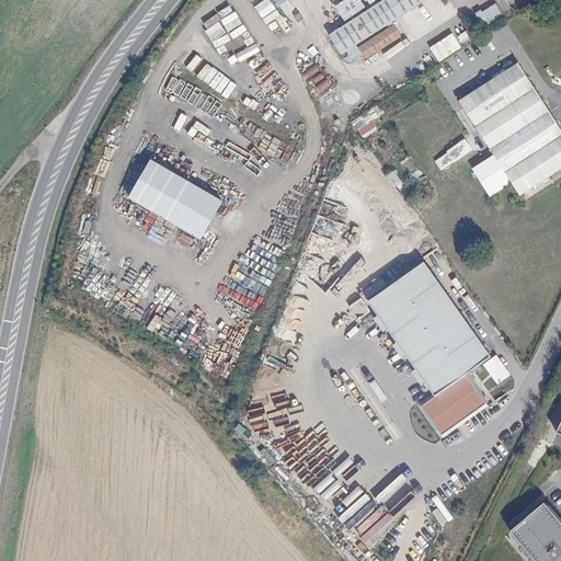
[(227,0),(226,0),(215,8),(221,20),(235,12),(227,0)]
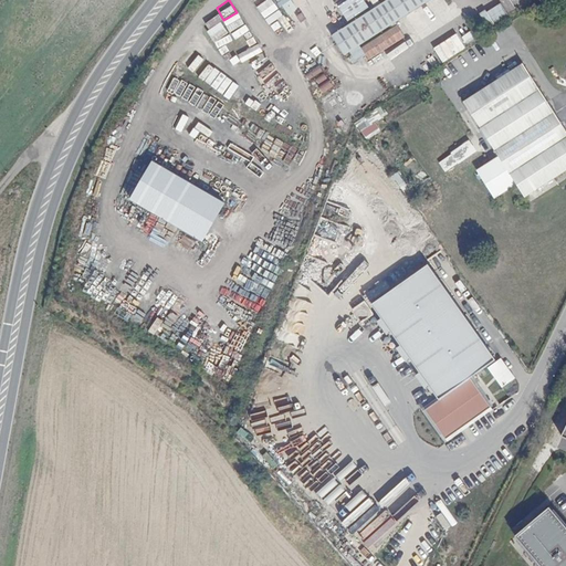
[(251,0),(281,39),(295,29),(286,17),(296,9),(289,0),(251,0)]
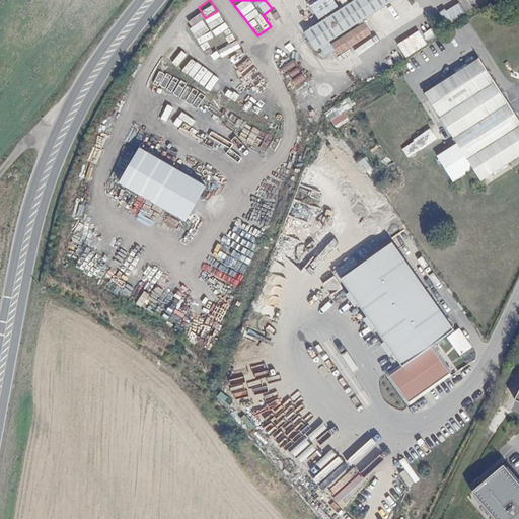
[(347,0),(302,28),(314,48),(387,0),(347,0)]
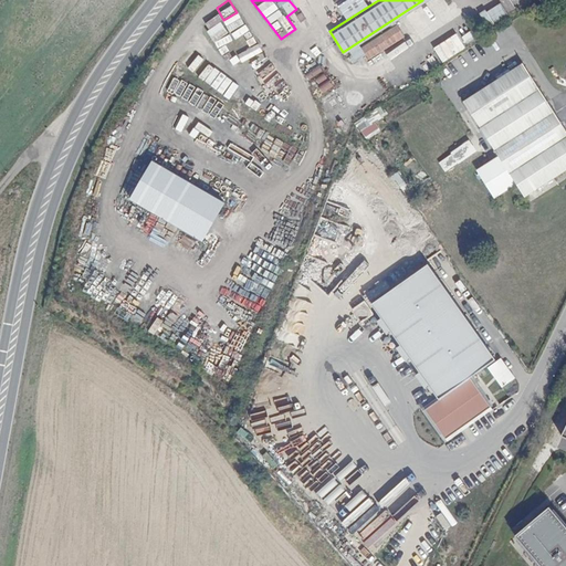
[(486,11),(492,22),(506,14),(501,4),(486,11)]
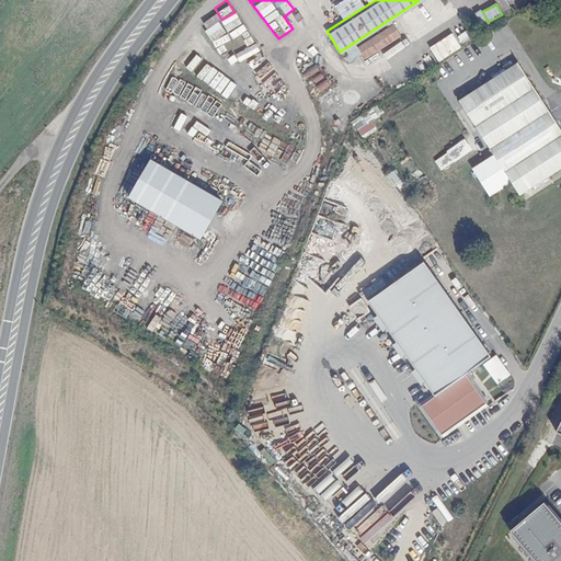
[(217,15),(203,23),(219,55),(237,46),(240,53),(235,55),(240,63),(260,53),(241,16),(224,26),(217,15)]
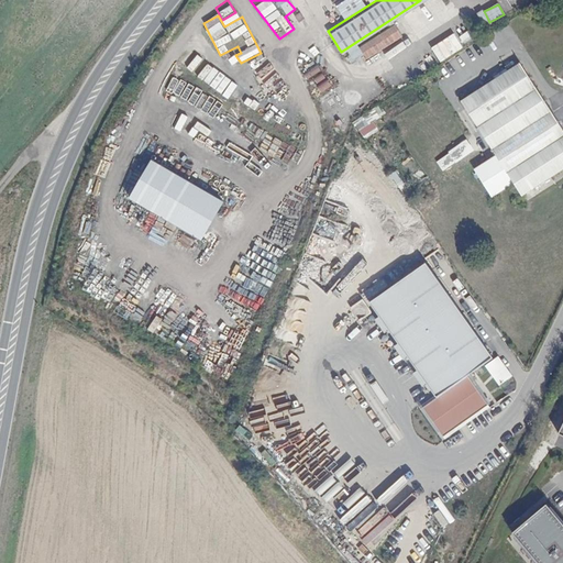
[(460,48),(473,41),(470,34),(456,42),(460,48)]
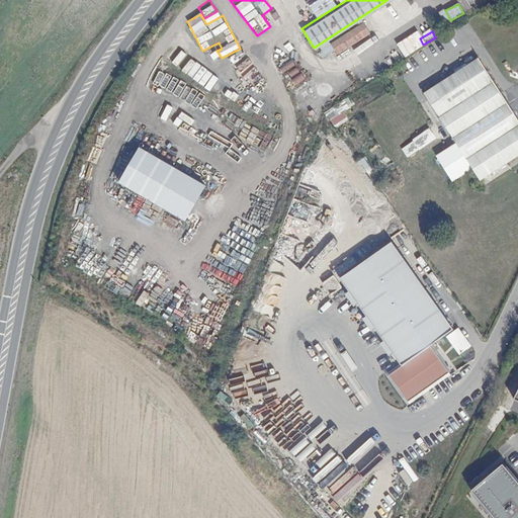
[(408,38),(404,41),(411,52),(415,48),(408,38)]
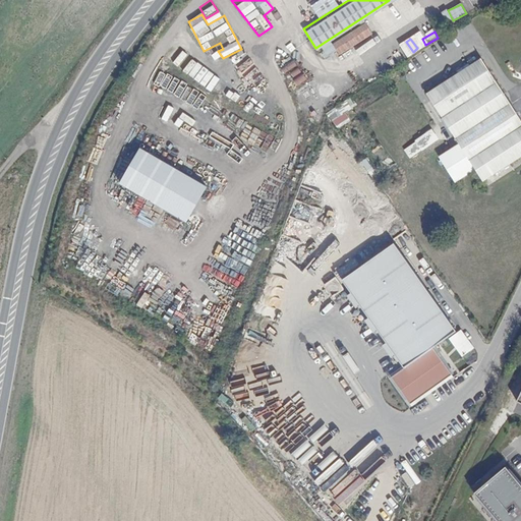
[(164,63),(218,94),(219,92),(230,98),(236,88),(171,50),(164,63)]
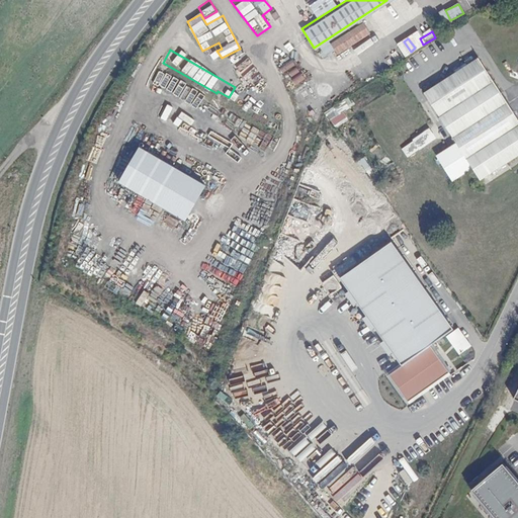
[(517,116),(479,54),(423,89),(454,140),(436,151),(452,178),(471,166),(479,178),(517,152),(517,116)]
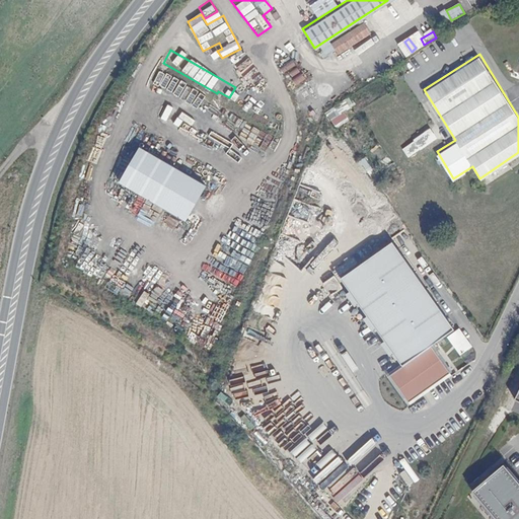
[(246,59),(236,69),(247,80),(257,69),(246,59)]
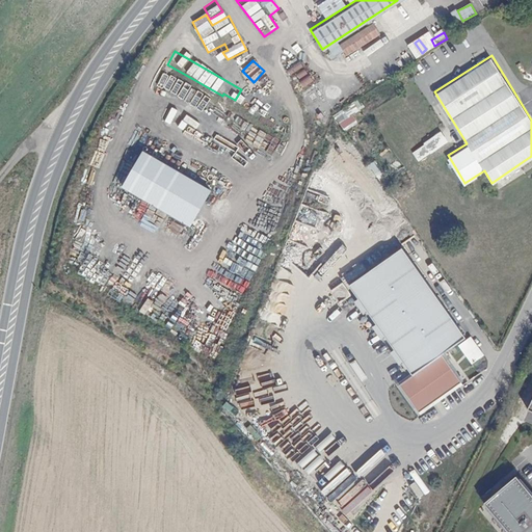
[(320,98),(310,87),(316,82),(298,62),(287,72),(306,90),(301,95),(312,105),(320,98)]
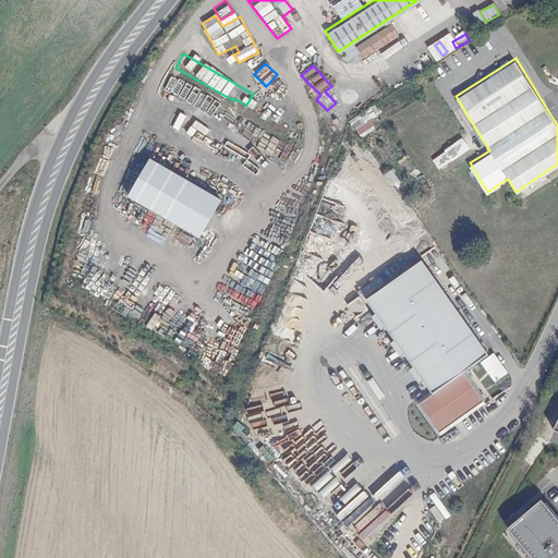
[(204,112),(209,104),(199,96),(193,105),(204,112)]
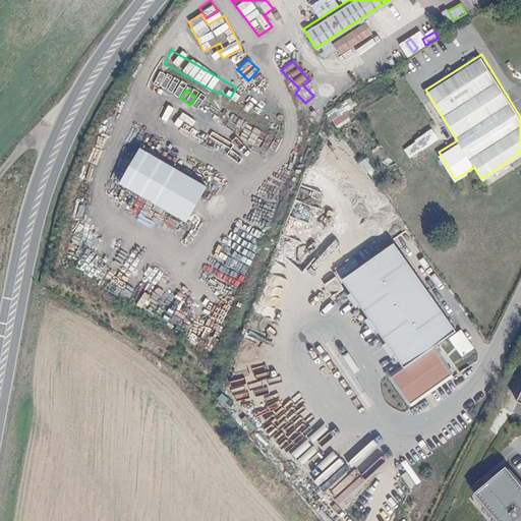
[(337,129),(350,120),(345,113),(356,106),(350,98),(326,113),(337,129)]
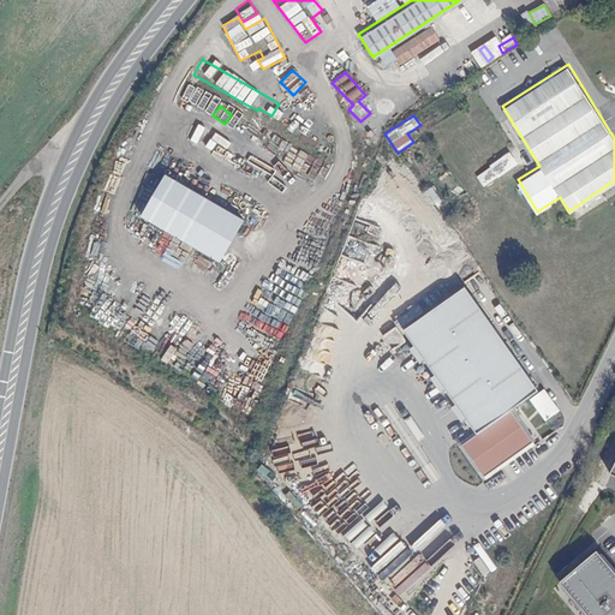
[(248,165),(244,175),(260,181),(264,171),(248,165)]
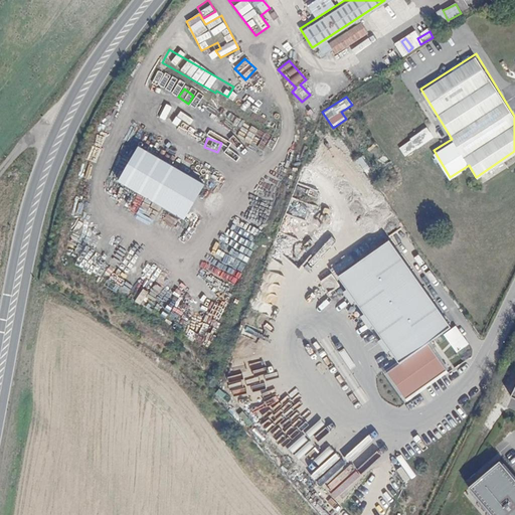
[(138,149),(118,183),(184,220),(204,186),(138,149)]
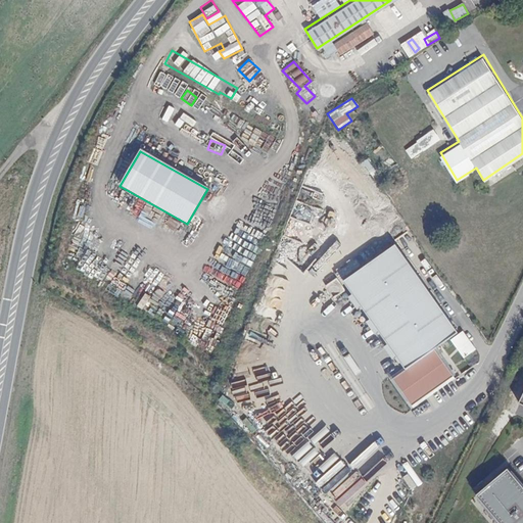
[(175,240),(185,225),(172,217),(161,232),(175,240)]
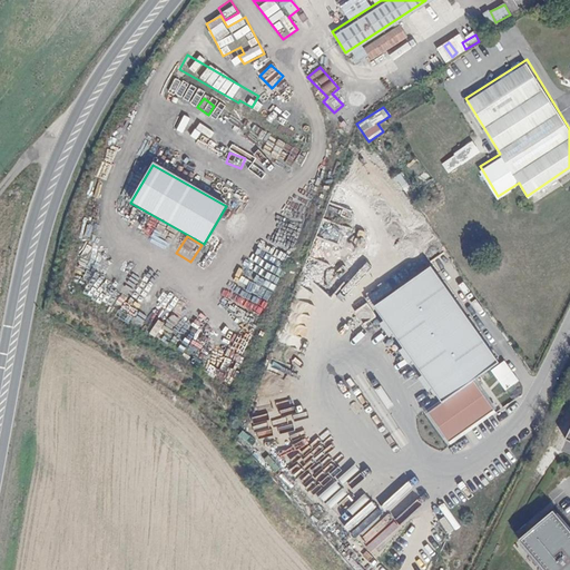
[(79,241),(75,263),(85,265),(90,243),(79,241)]
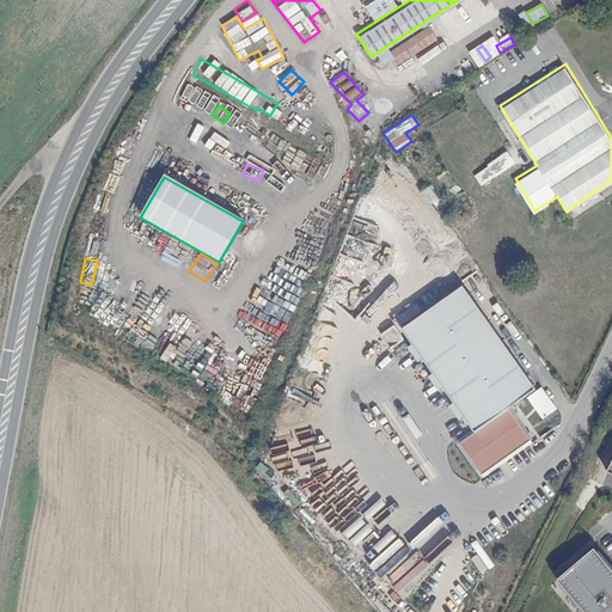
[(508,410),(536,391),(463,288),(402,331),(475,434),(508,410)]
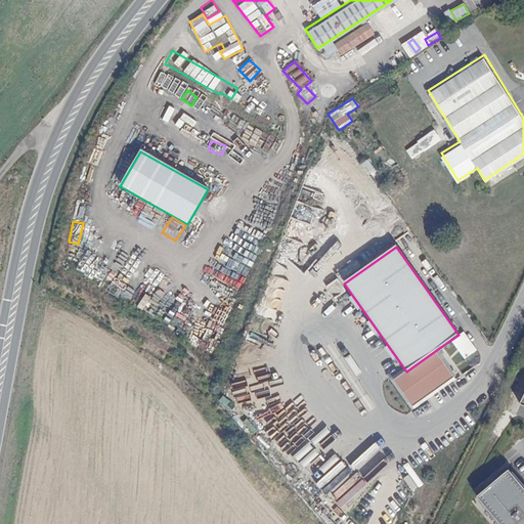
[(454,378),(435,351),(406,372),(393,381),(412,407),(454,378)]
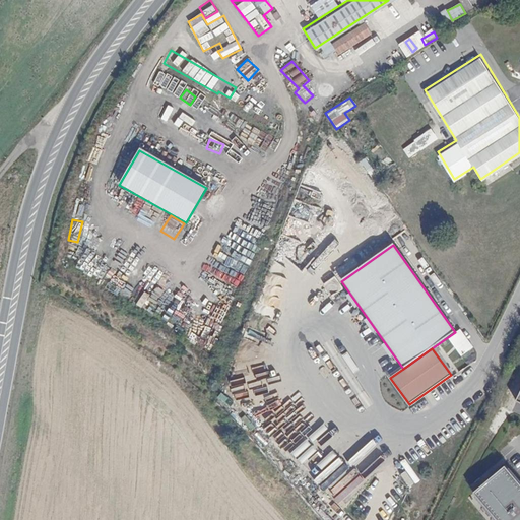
[(270,376),(279,359),(270,354),(262,372),(270,376)]
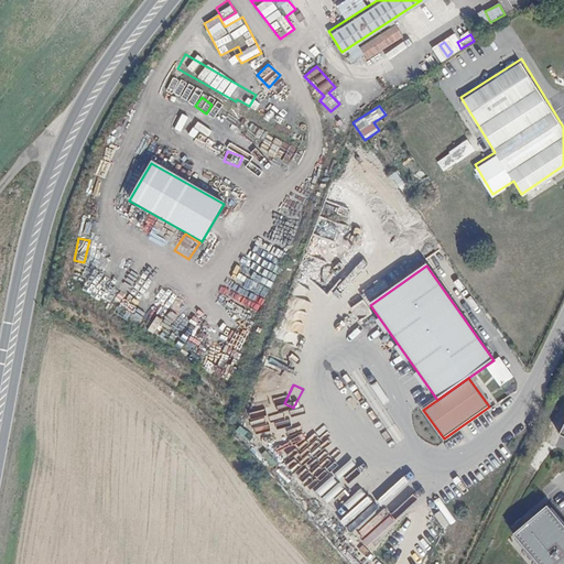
[(378,503),(371,517),(381,520),(387,508),(378,503)]
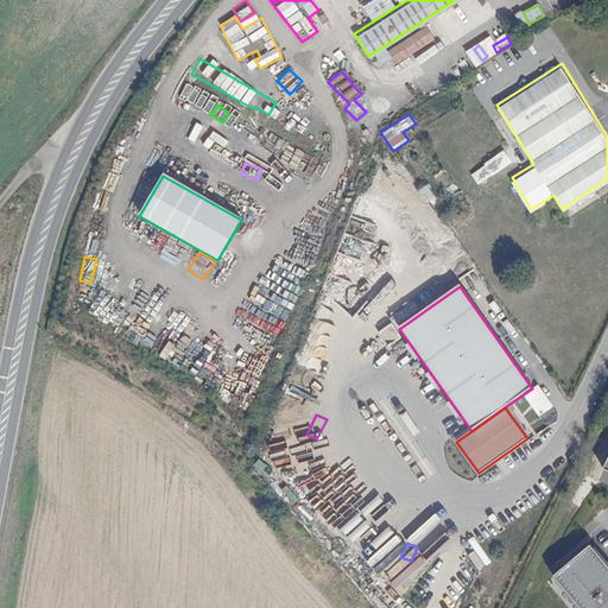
[(607,607),(607,569),(590,548),(553,578),(578,607),(607,607)]
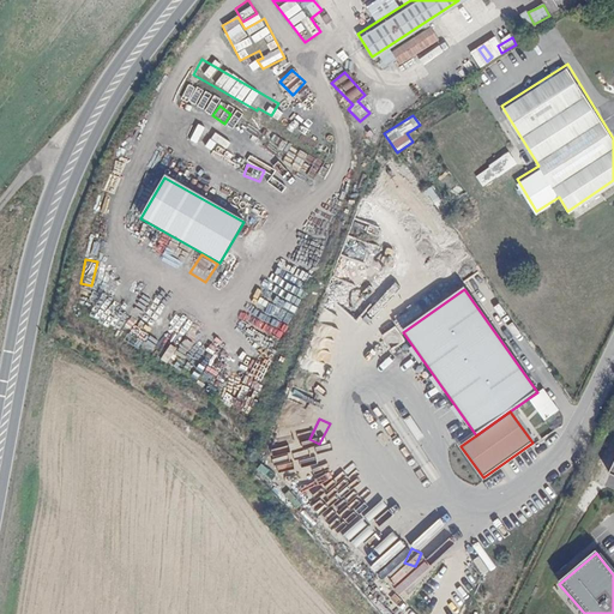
[(564,611),(566,613),(582,613),(572,602),(564,611)]
